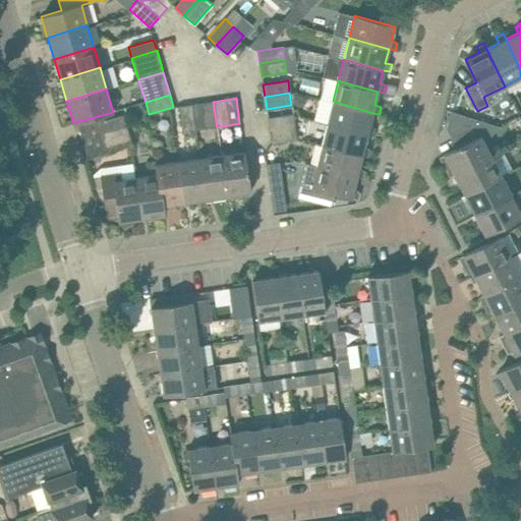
[(369,126),(372,113),(333,101),(327,123),(367,134),(373,135),(375,128),(369,126)]
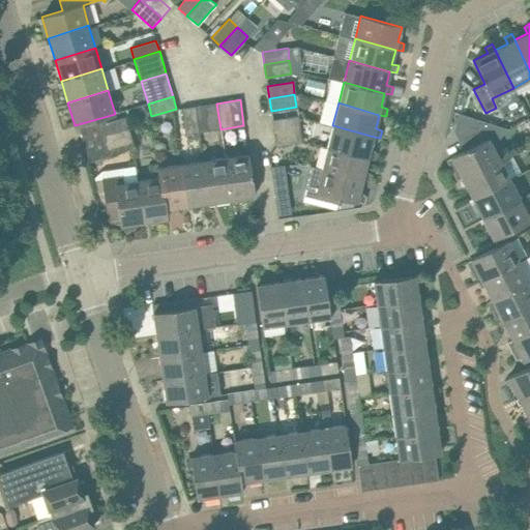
[(198,133),(221,129),(216,104),(194,107),(198,133)]
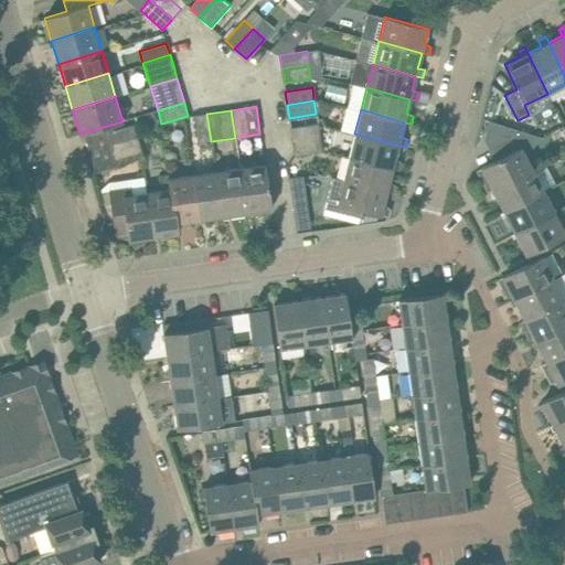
[(211,141),(206,114),(193,115),(198,142),(211,141)]
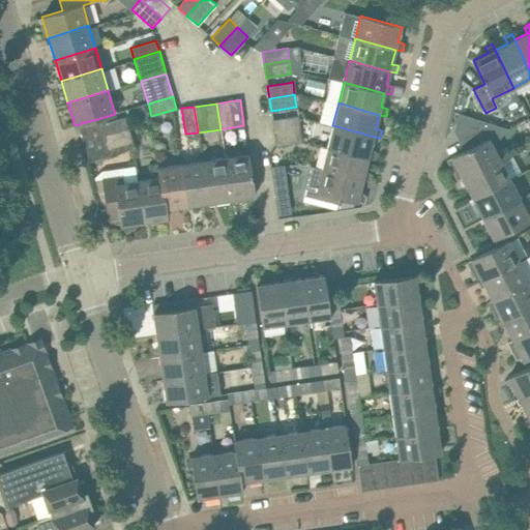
[(104,136),(127,128),(123,116),(99,123),(104,136)]
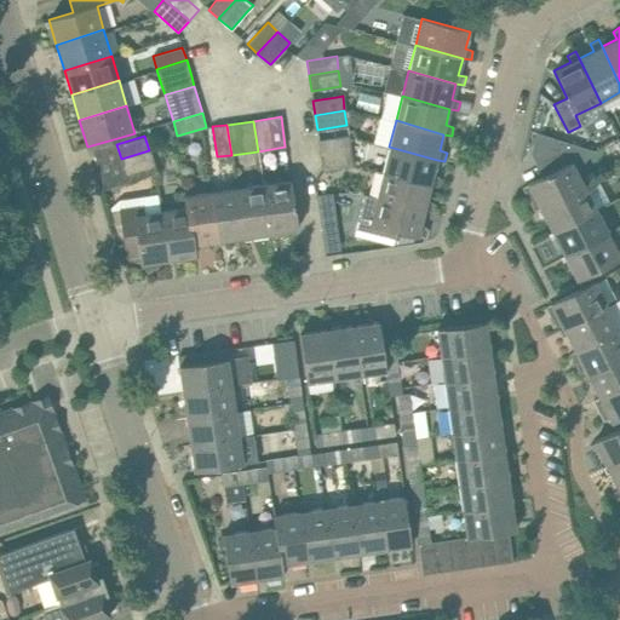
[(321,155),(350,150),(348,136),(319,139),(321,155)]
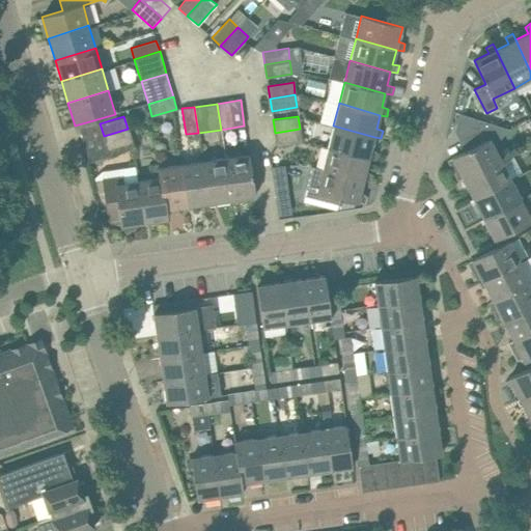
[(370,150),(374,137),(333,126),(328,147),(368,158),(375,160),(376,152),(370,150)]
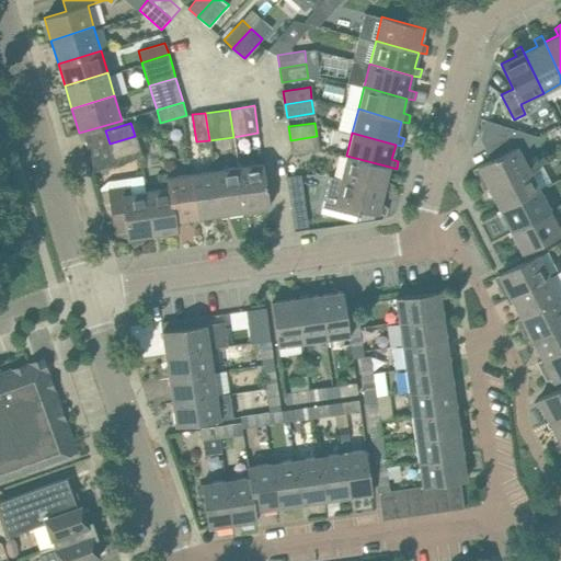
[(511,135),(487,147),(493,159),(478,167),(489,187),(528,168),(511,135)]
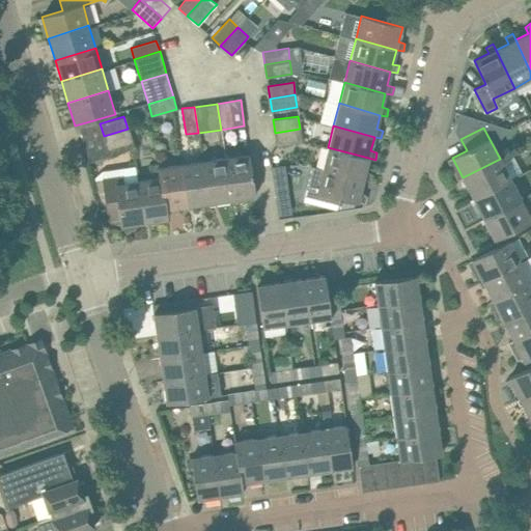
[(128,129),(104,136),(108,147),(132,140),(128,129)]
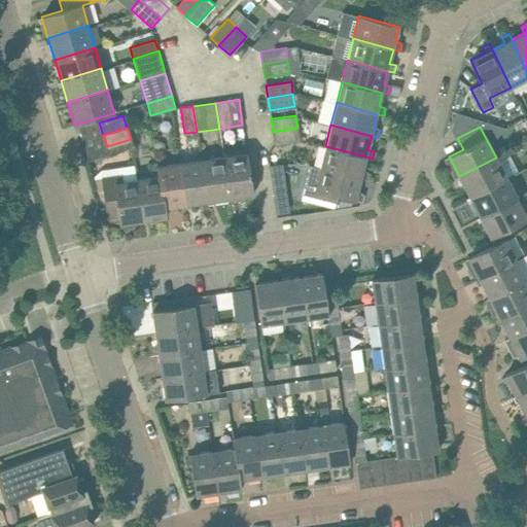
[(300,141),(297,128),(273,132),(275,145),(294,142),(300,141)]
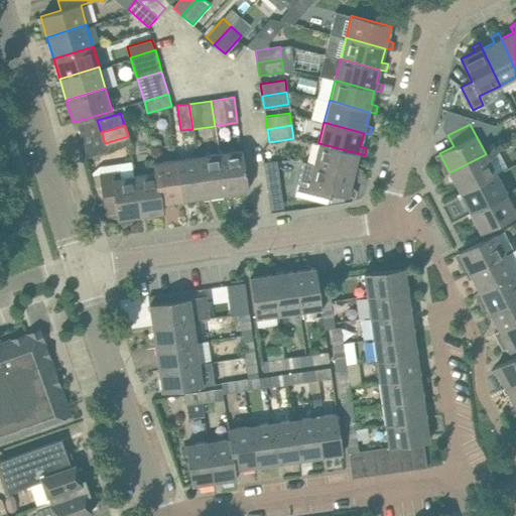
[(355,167),(358,153),(318,143),(313,163),(353,174),(360,176),(362,169),(355,167)]
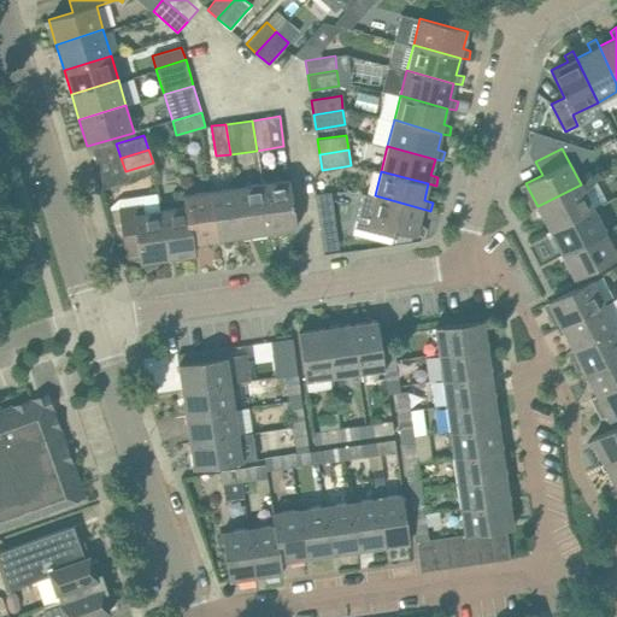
[(288,180),(265,183),(262,183),(269,231),(295,228),(288,180)]
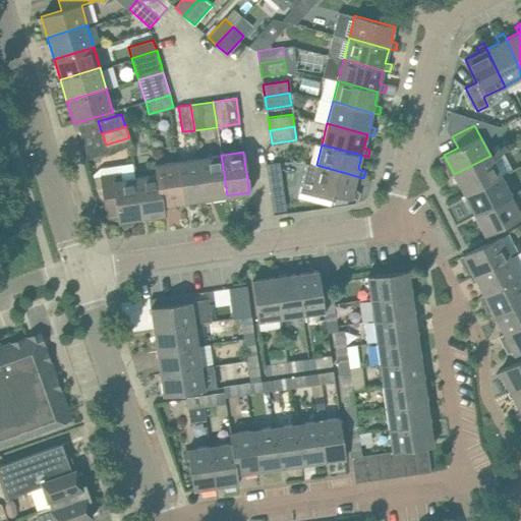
[(227,195),(221,155),(198,158),(205,198),(227,195)]
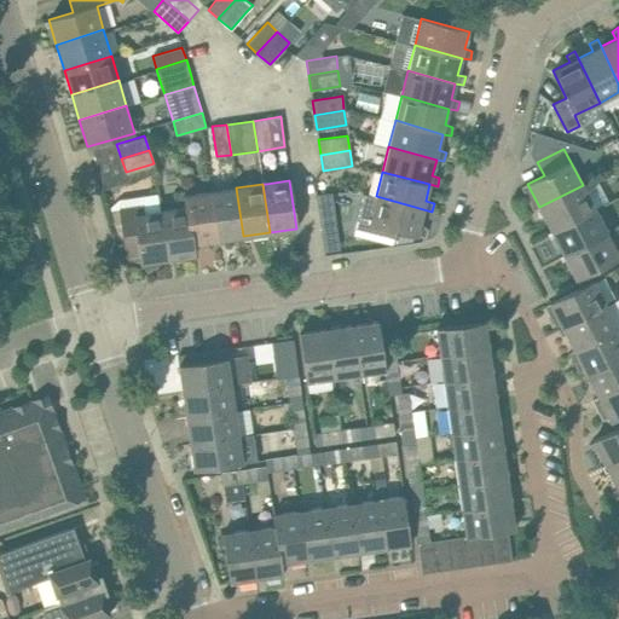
[(595,209),(583,185),(539,207),(551,231),(595,209)]
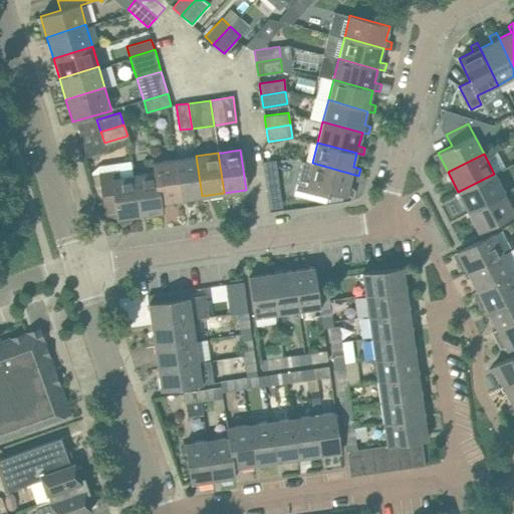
[(202,196),(196,156),(176,159),(182,199),(202,196)]
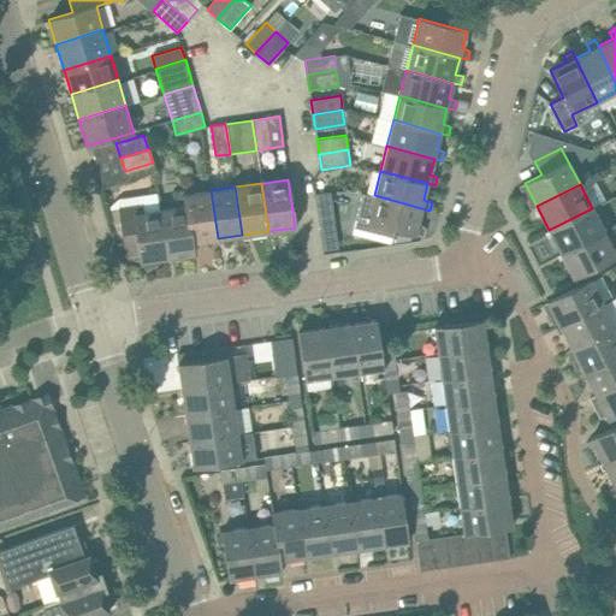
[(184,206),(185,206),(191,242),(193,242),(218,238),(211,190),(183,195),(184,206)]
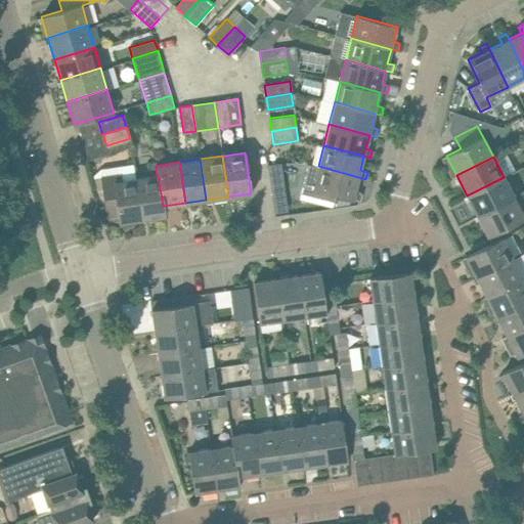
[(271,190),(285,189),(280,163),(267,165),(271,190)]
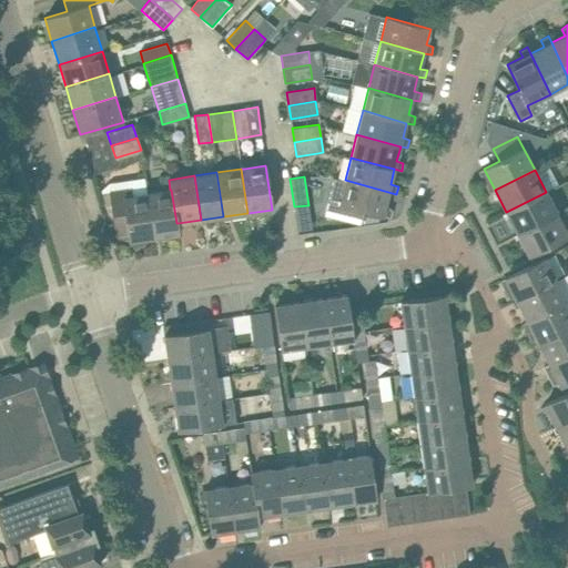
[(338,205),(391,217),(392,210),(385,208),(388,192),(345,180),(338,205)]
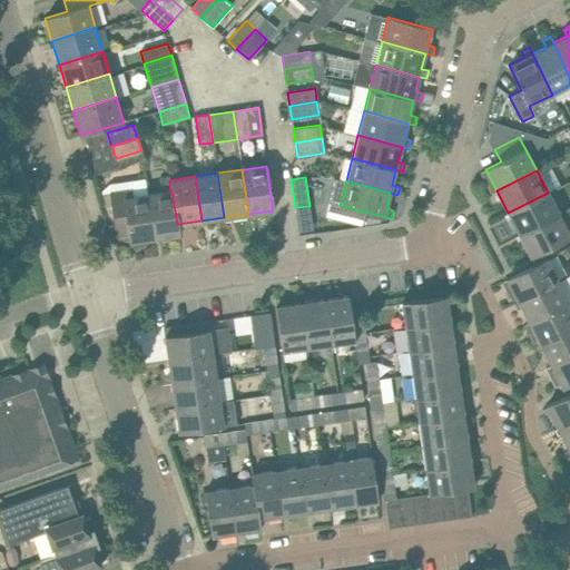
[(116,236),(129,235),(130,243),(155,238),(148,194),(131,196),(131,189),(110,192),(116,236)]
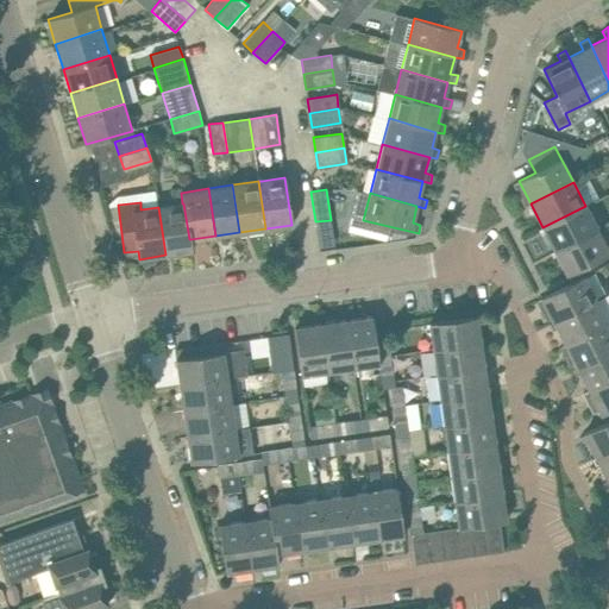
[(182,203),(158,207),(165,255),(192,251),(190,239),(189,239),(183,203),(182,203)]
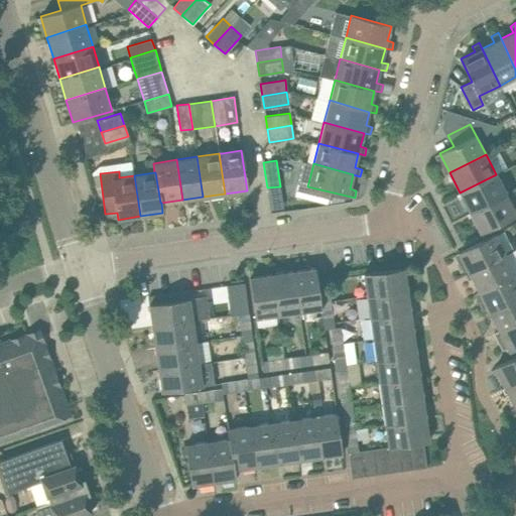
[(505,192),(496,174),(460,192),(469,211),(505,192)]
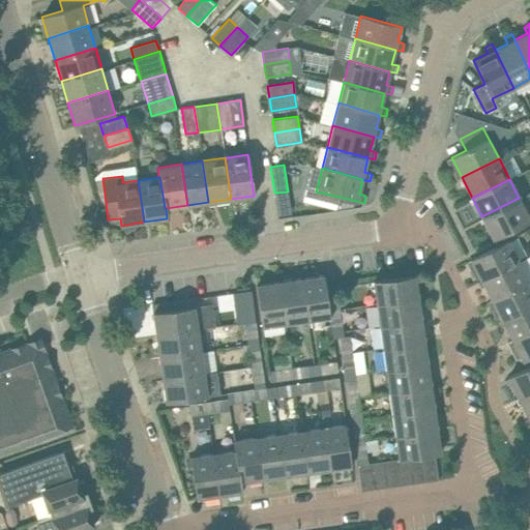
[(529,194),(520,199),(519,198),(481,216),(493,238),(529,218),(523,205),(528,202),(529,203),(529,194)]
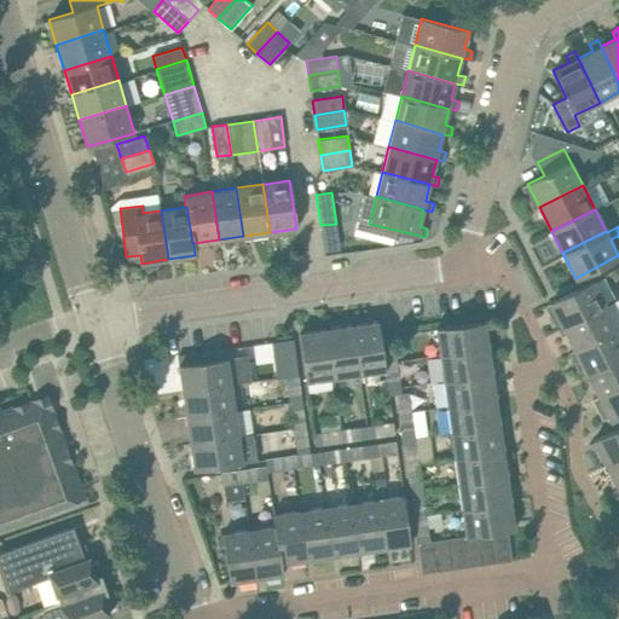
[(595,281),(572,291),(550,302),(562,327),(606,304),(595,281)]
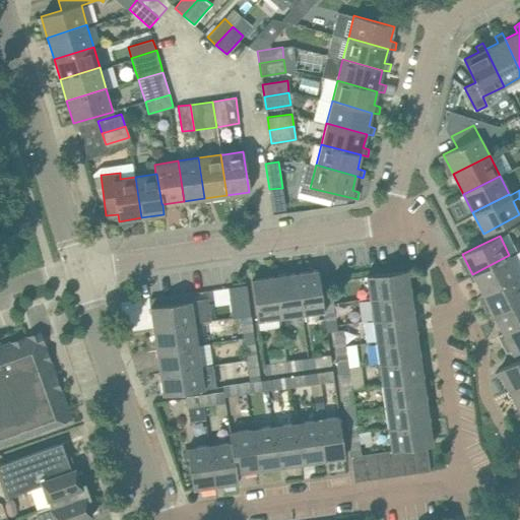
[(519,275),(509,255),(472,274),(482,294),(519,275)]
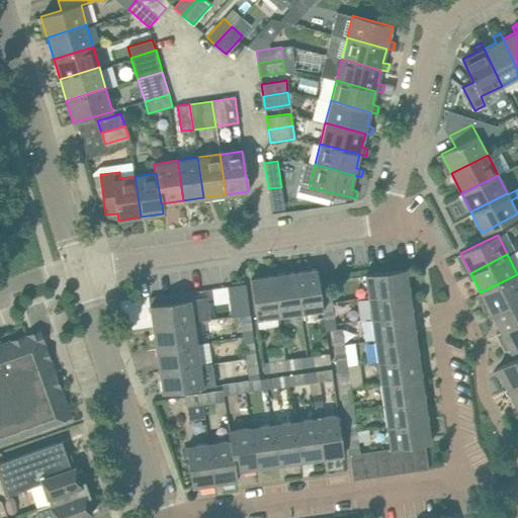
[(409,290),(406,268),(364,274),(367,296),(409,290)]
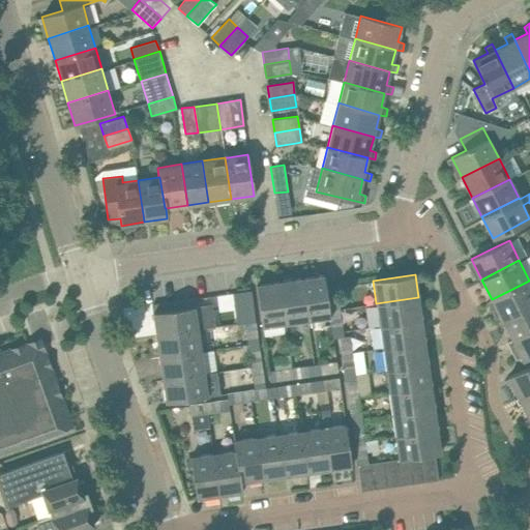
[(327,294),(324,275),(301,278),(307,321),(328,318),(330,317),(329,310),(327,294)]
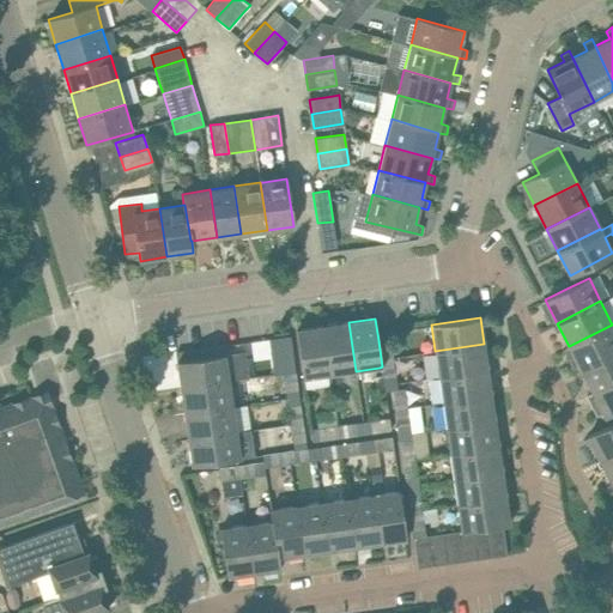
[(356,371),(349,322),(322,326),(329,375),(356,371)]
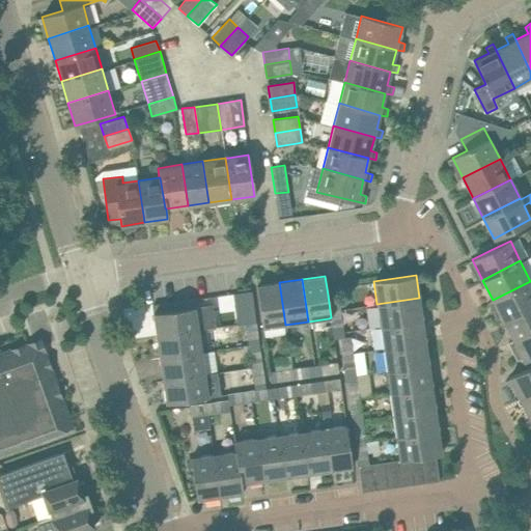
[(530,280),(530,281),(493,300),(502,319),(530,305),(530,280)]
